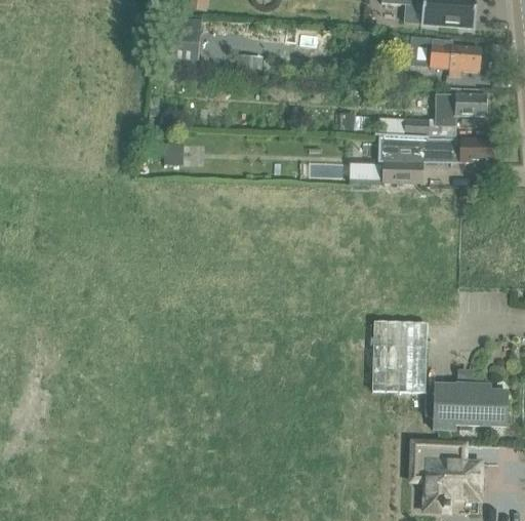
[(186,0),(186,8),(206,10),(206,0),(186,0)]
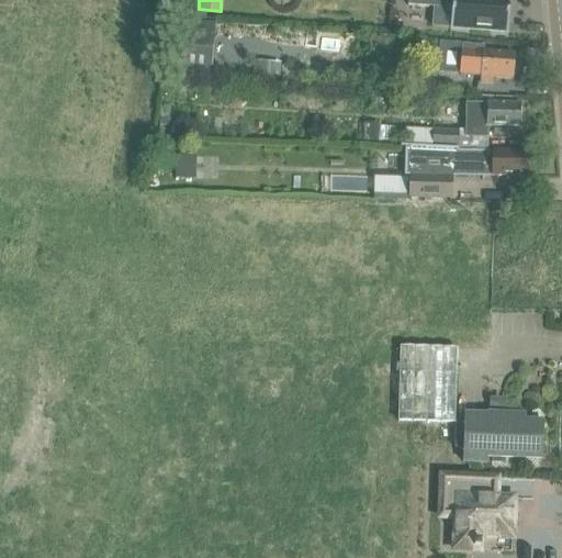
[(407,0),(407,2),(438,4),(438,1),(451,1),(450,25),(506,30),(508,0),(407,0)]
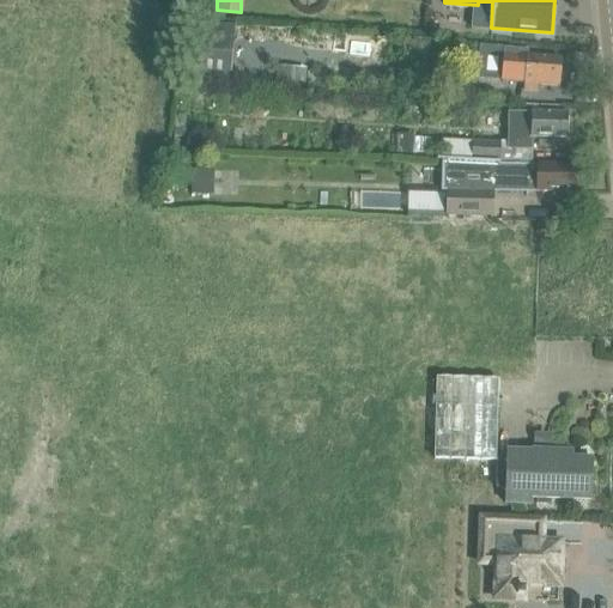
[(235,23),(196,19),(192,77),(230,80),(235,23)]
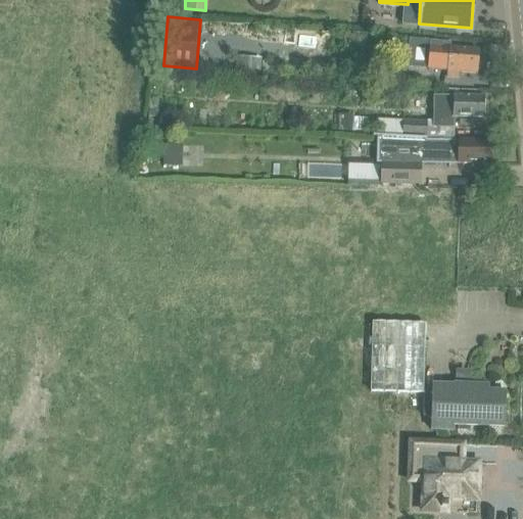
[(479,66),(480,60),(478,58),(479,48),(449,46),(449,41),(430,40),(427,68),(447,69),(446,76),(460,77),(460,71),(477,72),(477,67),(479,66)]
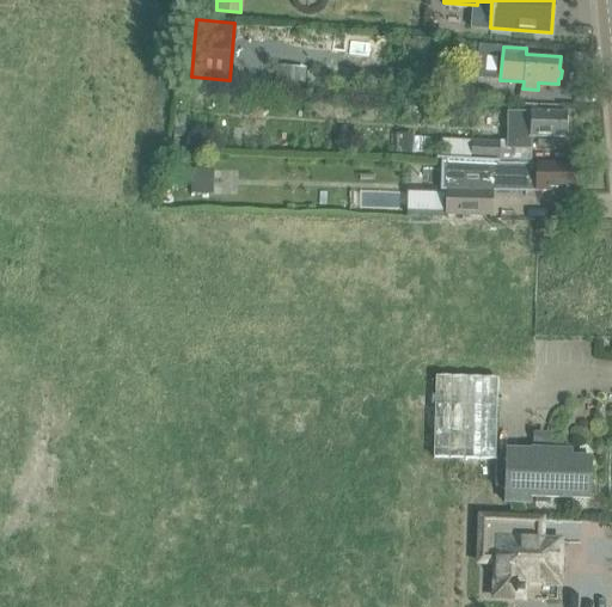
[(303,86),(304,69),(281,67),(280,85),(303,86)]
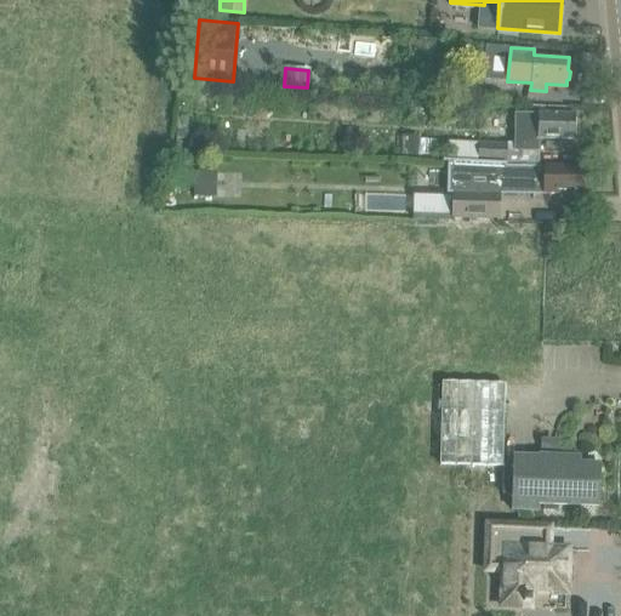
[(539,136),(575,137),(575,112),(516,110),(514,149),(537,149),(539,136)]
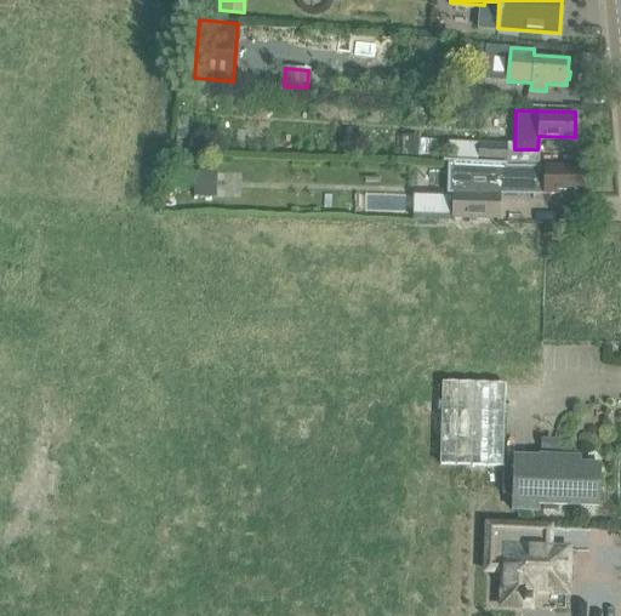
[(476,140),(476,157),(506,158),(507,141),(476,140)]
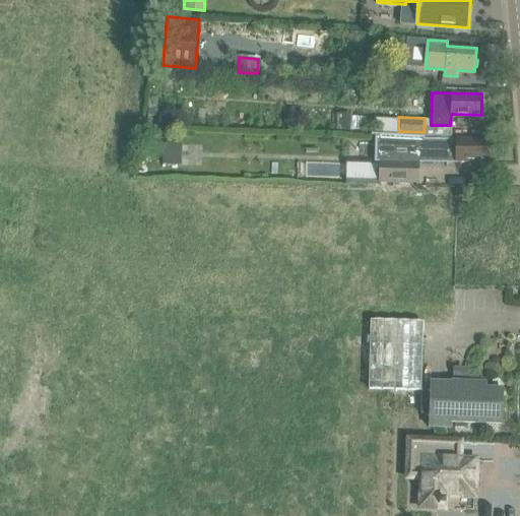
[(485,160),(486,138),(424,137),(424,134),(371,132),(371,133),(375,134),(374,159),(379,160),(379,180),(417,181),(418,160),(446,162),(446,163),(447,163),(447,158),(455,158),(455,159),(485,160)]
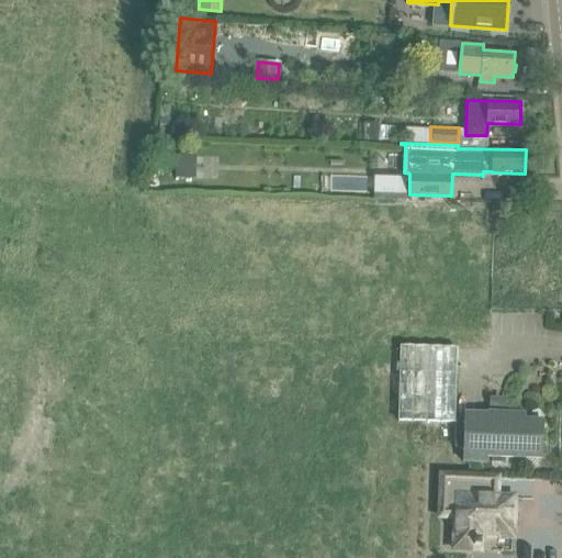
[(396,342),(394,417),(424,419),(451,419),(453,344),(396,342)]
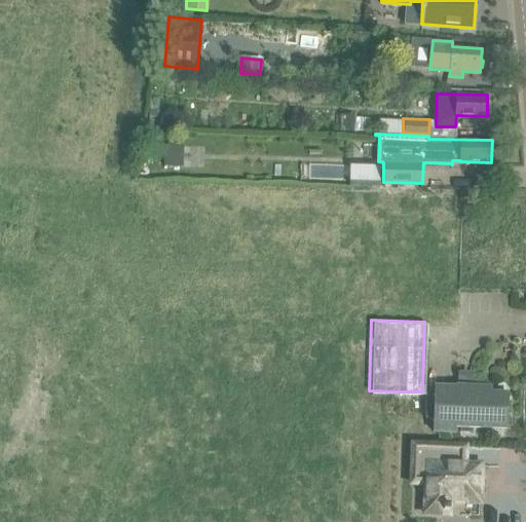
[(434,429),(455,430),(456,424),(506,426),(508,392),(484,390),(484,384),(456,384),(456,385),(435,384),(434,429)]
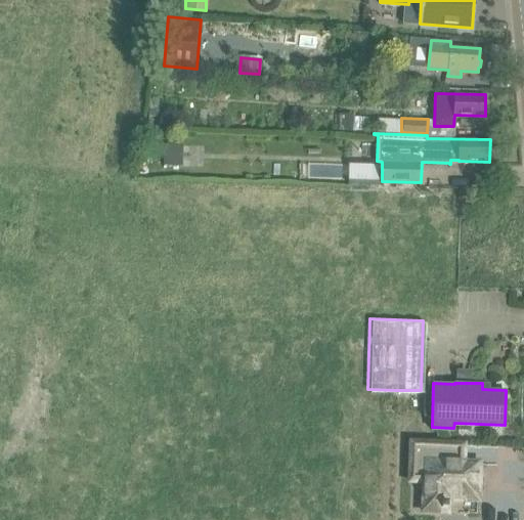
[(457,460),(457,443),(464,443),(464,442),(411,440),(410,479),(411,479),(411,475),(425,475),(424,509),(447,510),(447,496),(463,497),(463,493),(477,493),(477,496),(478,496),(479,461),(457,460)]
